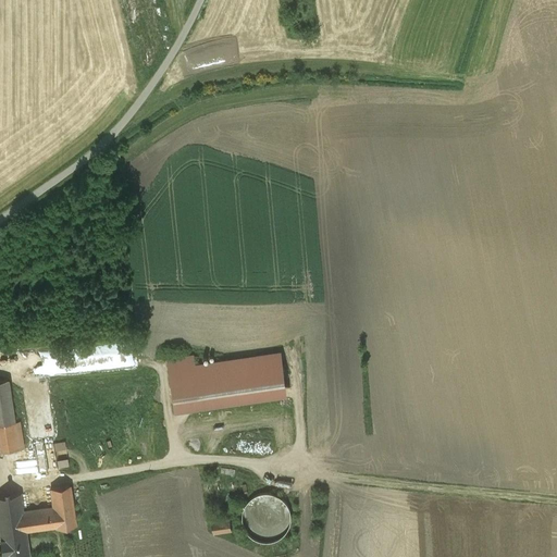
[(53,374),(52,349),(24,351),(25,375),(53,374)]
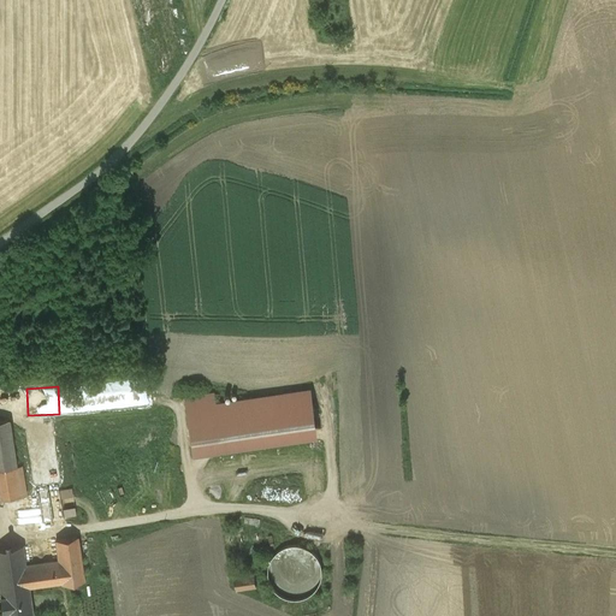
[(213,406),(188,409),(194,446),(314,428),(309,392),(213,406)]
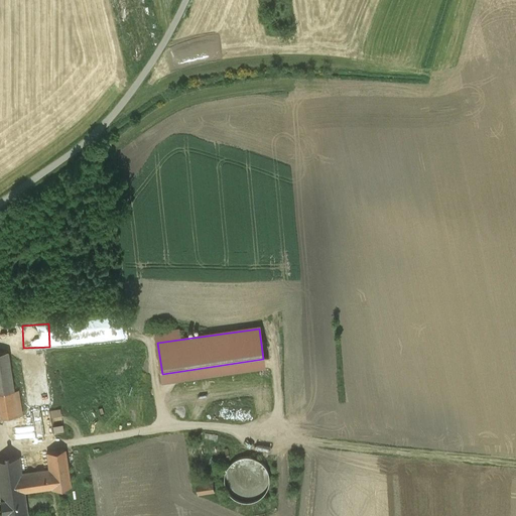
[(177,331),(156,334),(157,343),(178,340),(177,331)]
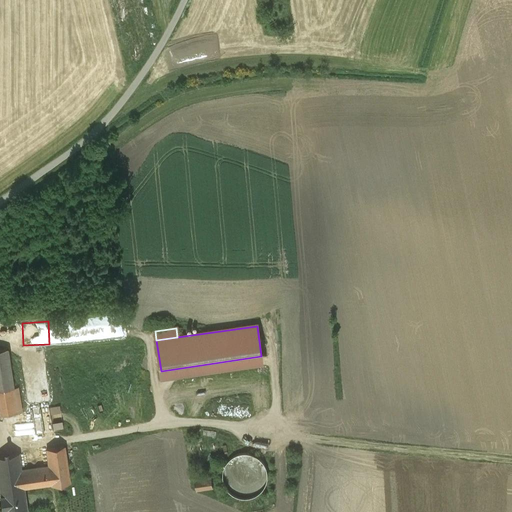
[(6,349),(0,349),(0,414),(21,411),(17,387),(12,388),(6,349)]
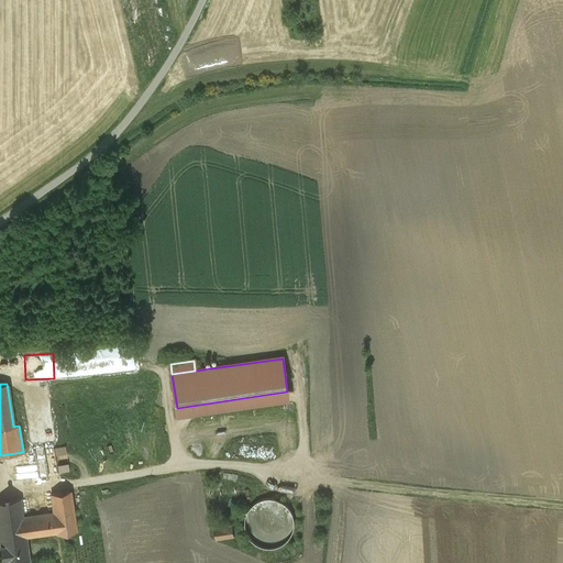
[(55,456),(48,459),(51,468),(58,467),(55,456)]
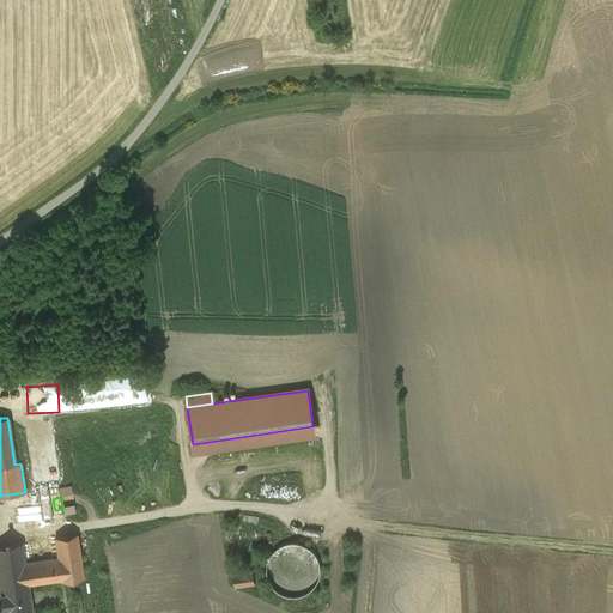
[(65,514),(77,511),(76,503),(64,505),(65,514)]
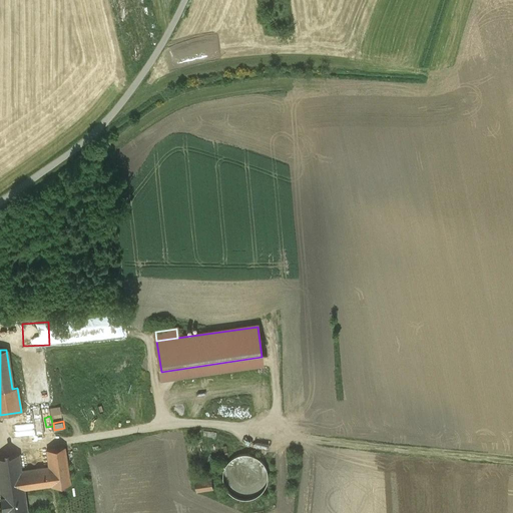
[(64,447),(46,450),(49,467),(51,485),(52,487),(69,484),(64,447)]
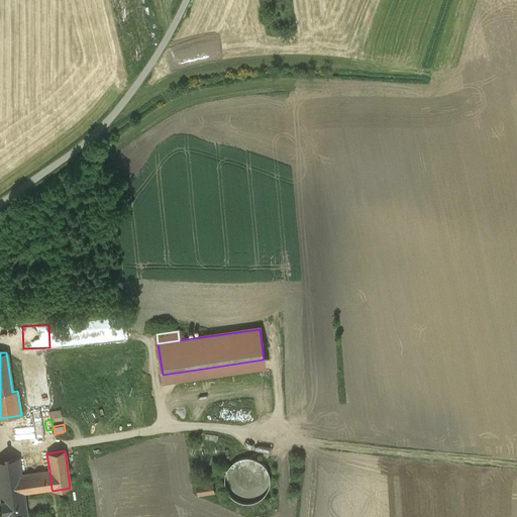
[(18,457),(0,459),(0,501),(2,516),(26,516),(23,493),(52,489),(49,471),(21,475),(18,457)]
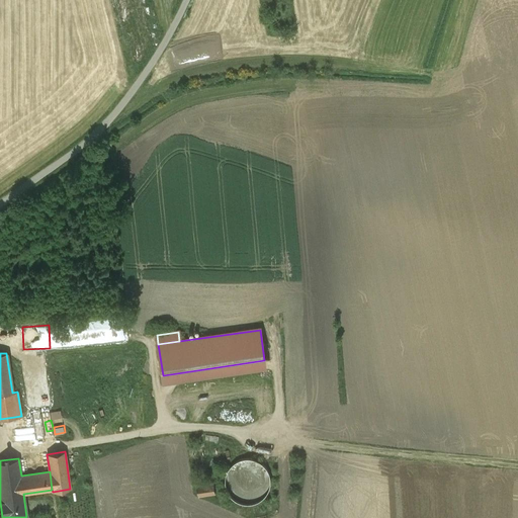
[(242,458),(235,462),(229,469),(226,478),(227,487),(231,495),(238,501),(247,503),(256,501),(263,497),(269,489),(271,481),(269,472),(264,465),(258,460),(250,458),(242,458)]
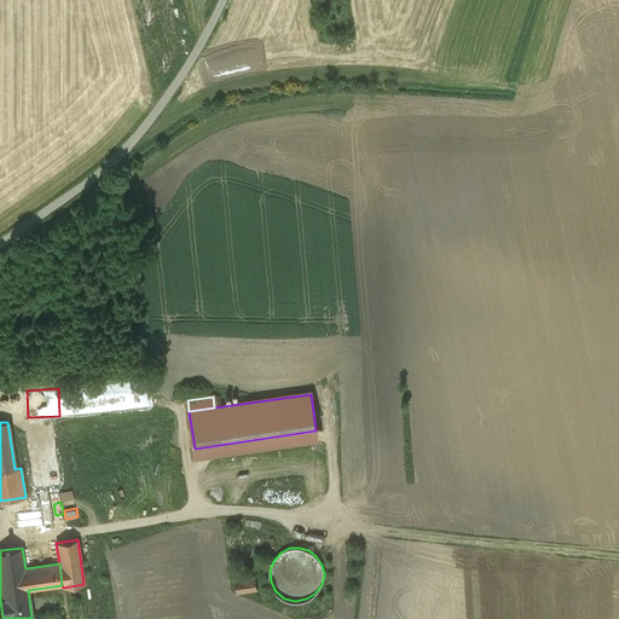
[(255,577),(236,579),(237,593),(258,589),(255,577)]
